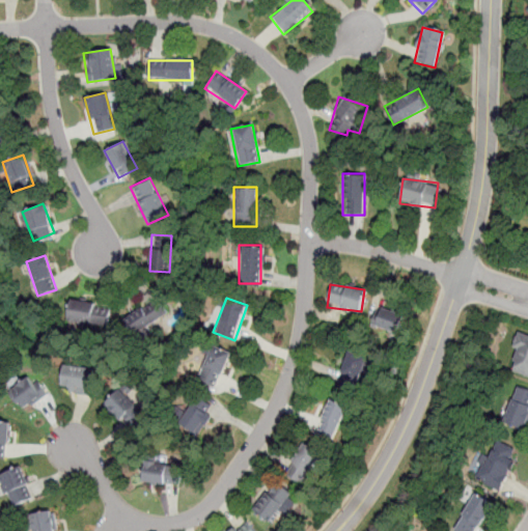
[(106,328),(109,307),(70,301),(66,323),(106,328)]
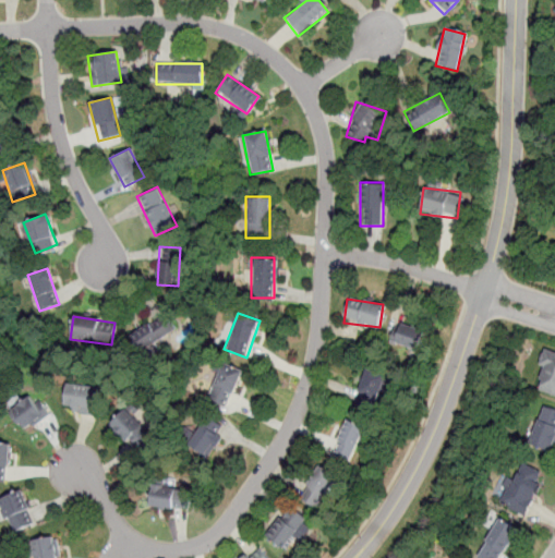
[(139,349),(173,337),(167,318),(132,330),(139,349)]
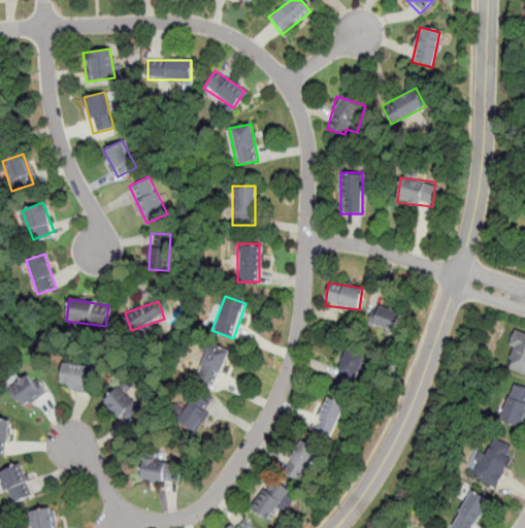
[(366,323),(390,334),(399,317),(374,304),(366,323)]
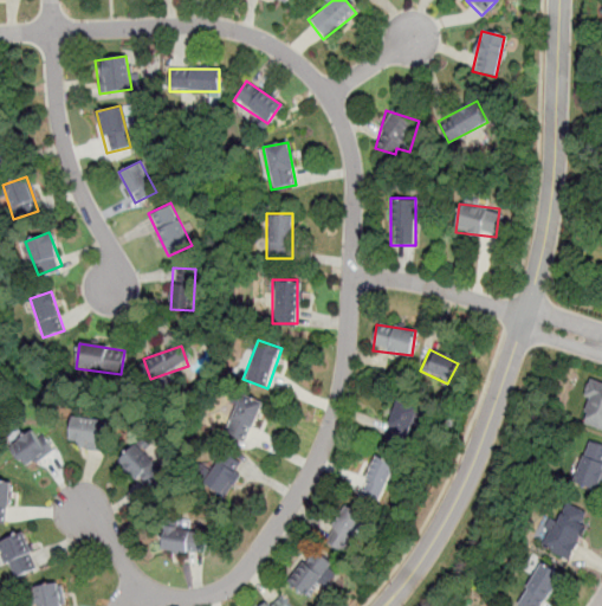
[(577,424),(601,429),(601,382),(589,380),(577,424)]
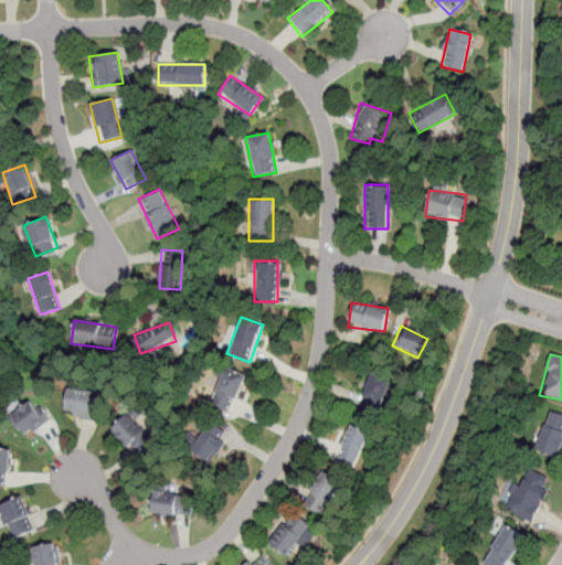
[(208,404),(229,413),(246,376),(225,368),(208,404)]
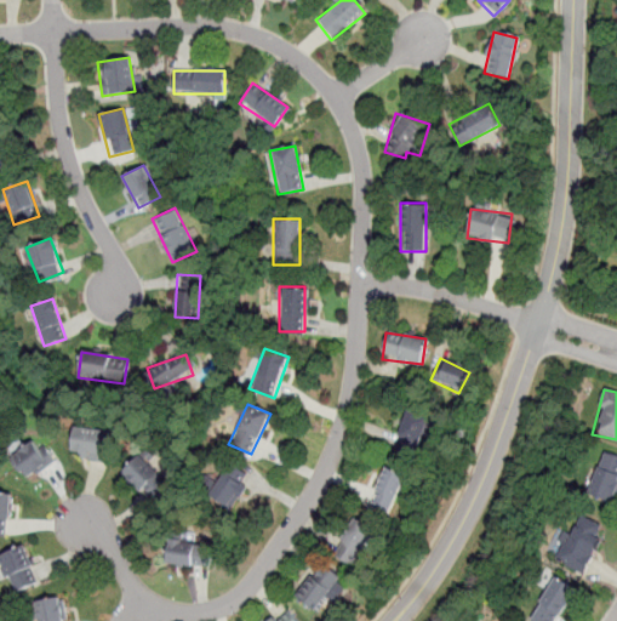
[(389,446),(412,459),(429,421),(407,410),(389,446)]
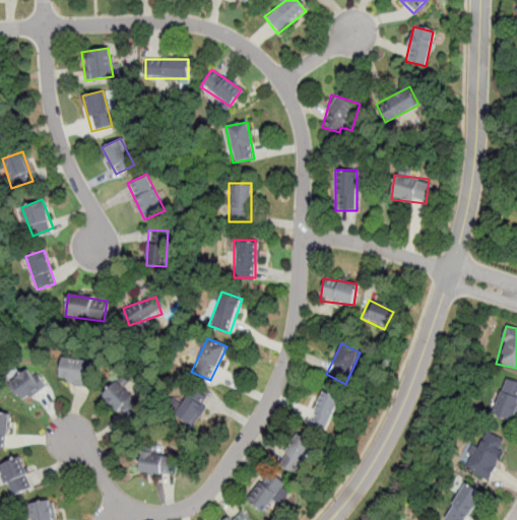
[(89,360),(59,360),(59,385),(89,385),(89,360)]
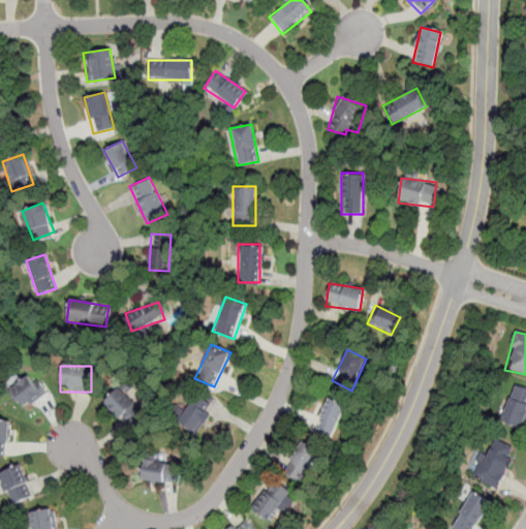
[(23,410),(42,392),(26,374),(6,393),(23,410)]
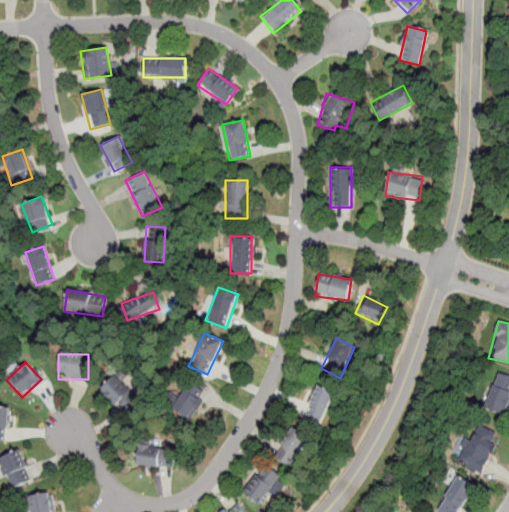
[(504,415),(508,397),(508,375),(494,371),(483,409),(504,415)]
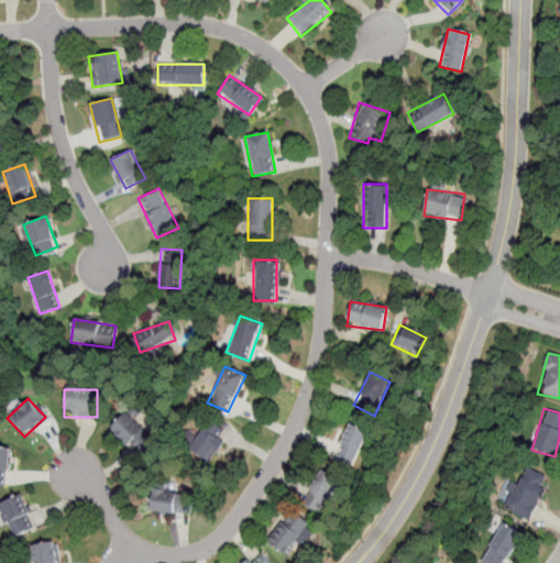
[(110,427),(136,454),(152,440),(125,412),(110,427)]
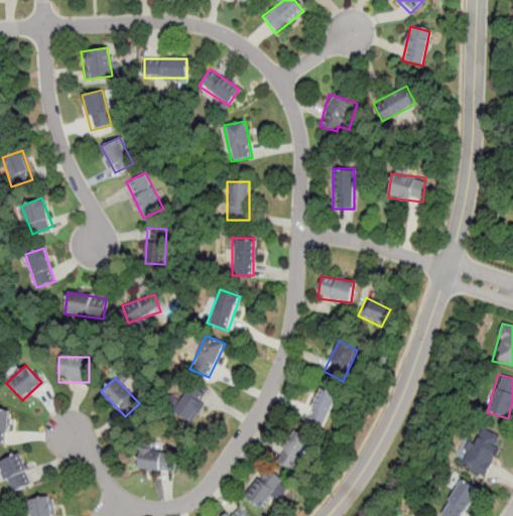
[(207,394),(186,386),(174,415),(195,423),(207,394)]
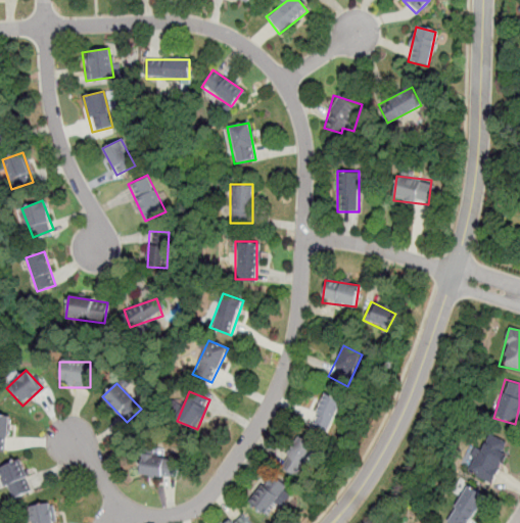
[(341,399),(322,392),(309,424),(328,432),(341,399)]
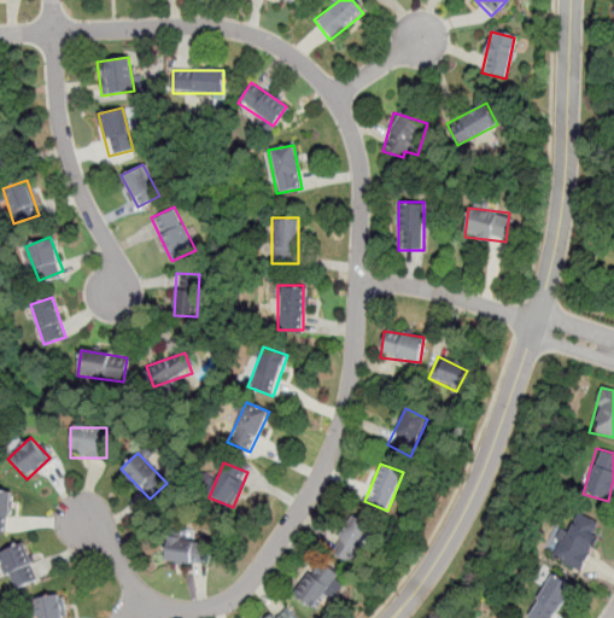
[(11,489),(0,488),(0,531),(7,532),(11,489)]
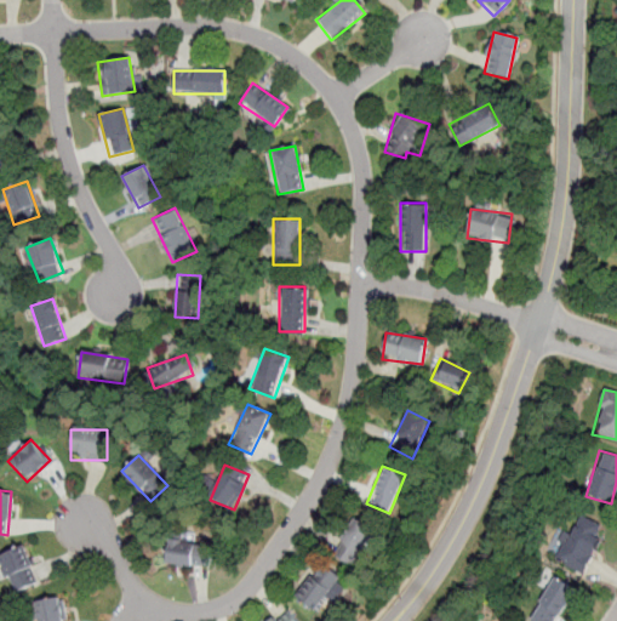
[(603,525),(573,513),(553,560),(583,573),(603,525)]
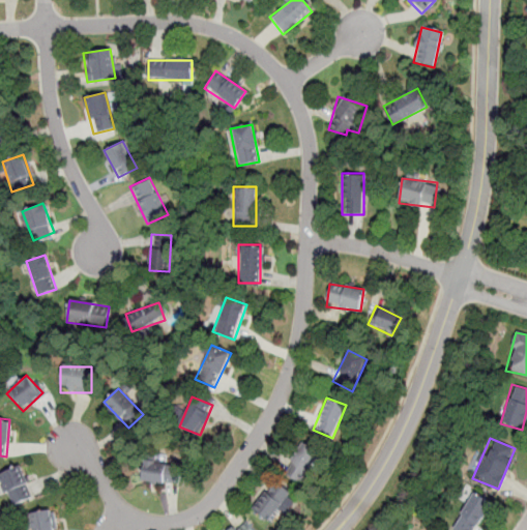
[(281,472),(299,483),(319,453),(301,441),(281,472)]
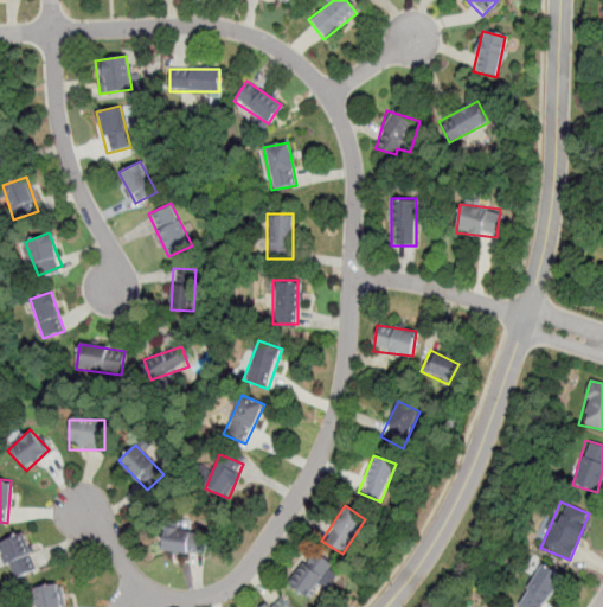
[(205,532),(165,526),(161,549),(201,556),(205,532)]
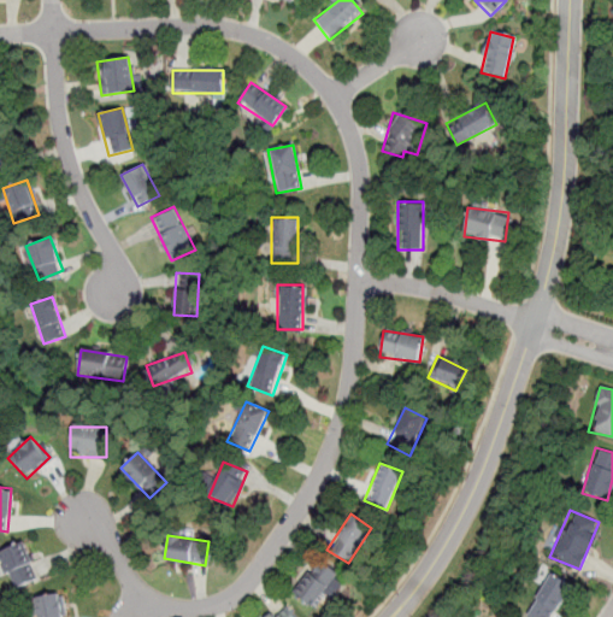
[(36,579),(22,540),(0,547),(0,562),(11,589),(36,579)]
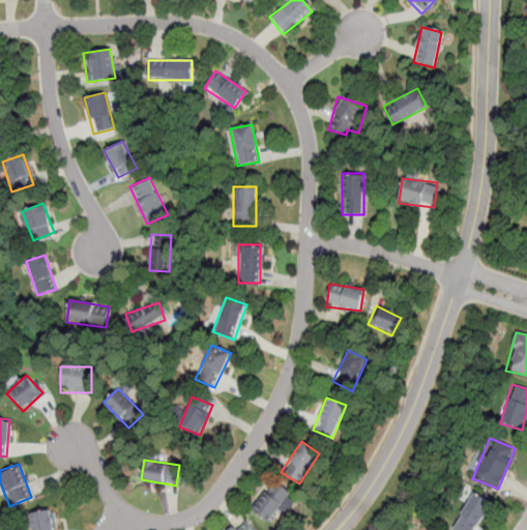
[(290,494),(272,480),(250,509),(267,523),(290,494)]
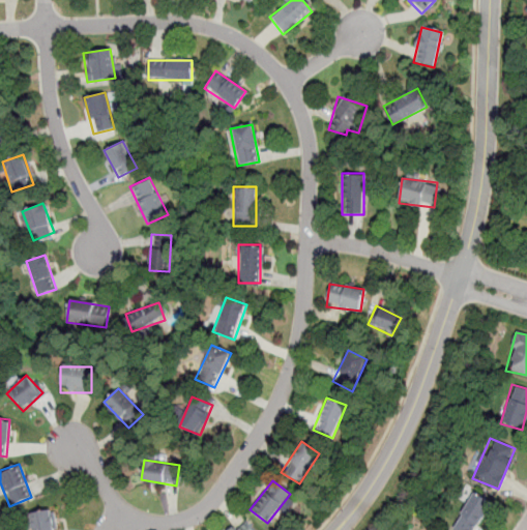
[(450,529),(451,529),(473,529),(490,500),(471,490),(450,529)]
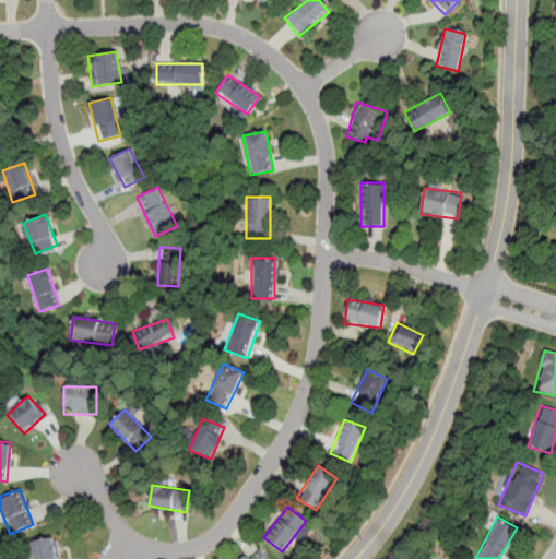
[(28,539),(32,558),(56,558),(51,535),(28,539)]
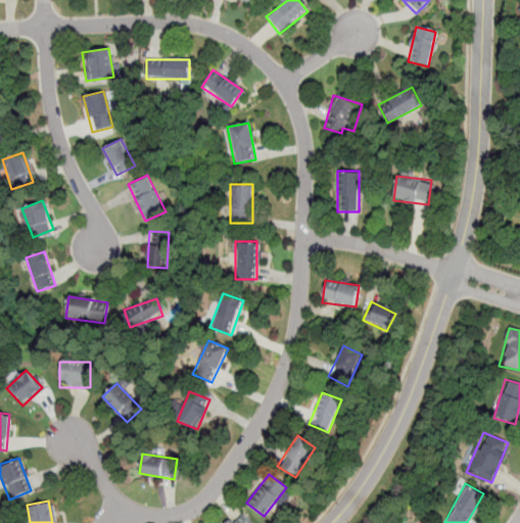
[(247,522),(237,513),(226,522),(247,522)]
